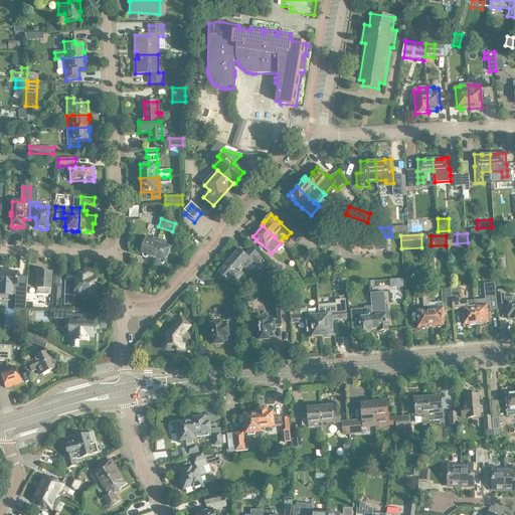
[(148,256),(154,259),(160,240),(154,238),(153,240),(146,238),(141,254),(143,254),(143,258),(146,259),(148,256)]
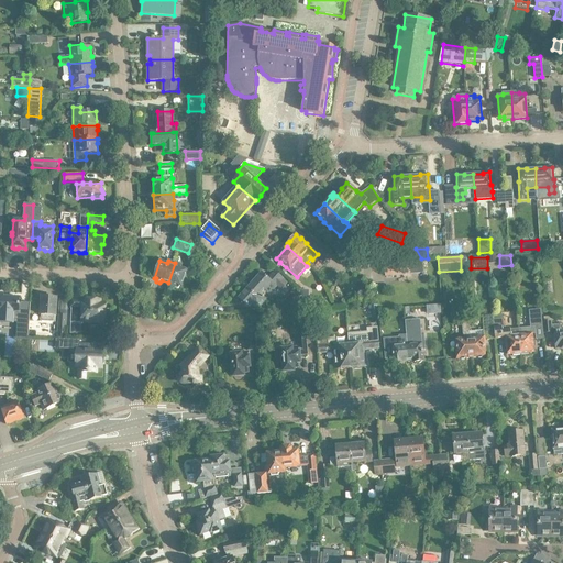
[(411,275),(410,262),(385,264),(386,277),(411,275)]
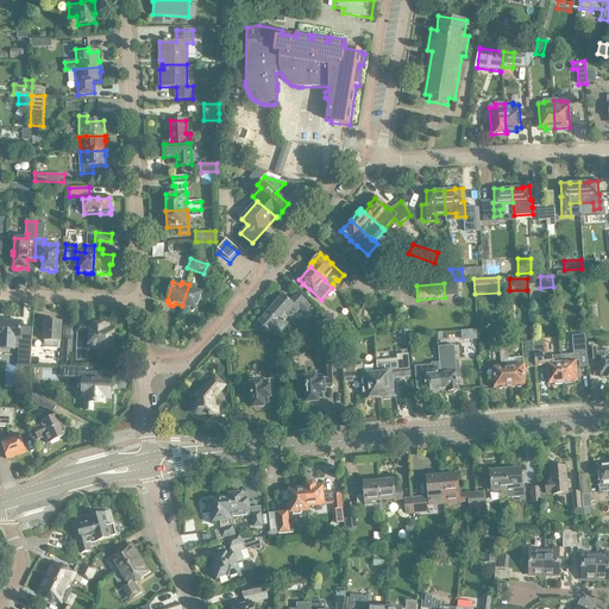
[(196,287),(189,284),(182,306),(188,308),(188,312),(193,313),(194,311),(196,312),(203,293),(195,290),(196,287)]
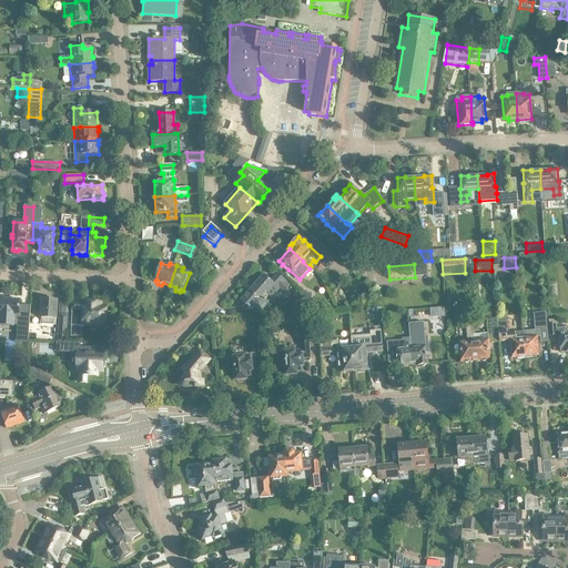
[(266,294),(274,285),(279,290),(280,290),(283,293),(290,286),(285,282),(286,282),(276,273),(272,279),(273,280),(272,282),(263,275),(249,292),(259,301),(261,298),(267,304),(269,303),(265,301),(270,296),(266,294)]
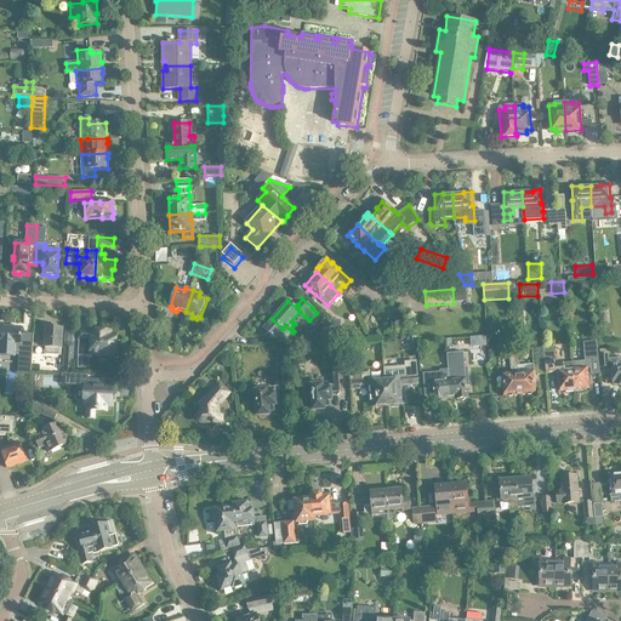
[(285,326),(283,329),(272,319),(263,329),(275,341),(278,337),(284,342),(292,332),(285,326)]
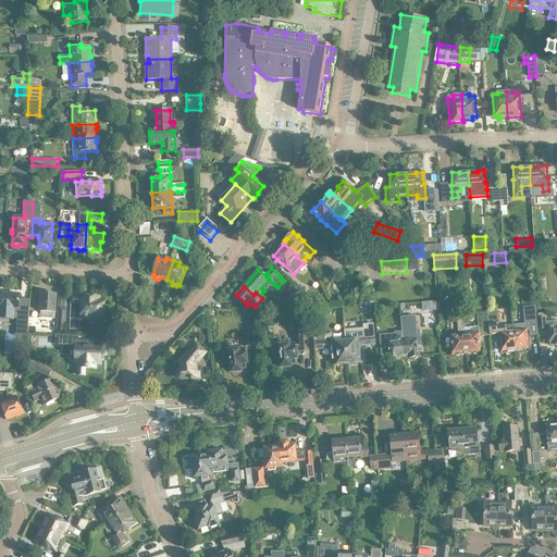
[(3,294),(3,292),(0,292),(0,308),(19,309),(19,319),(26,319),(27,299),(20,299),(20,295),(3,294)]
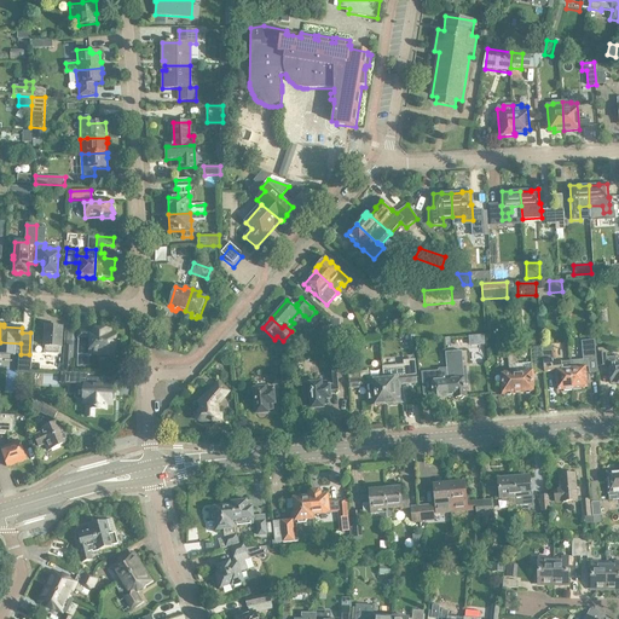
[(63,328),(46,327),(45,353),(61,354),(63,328)]
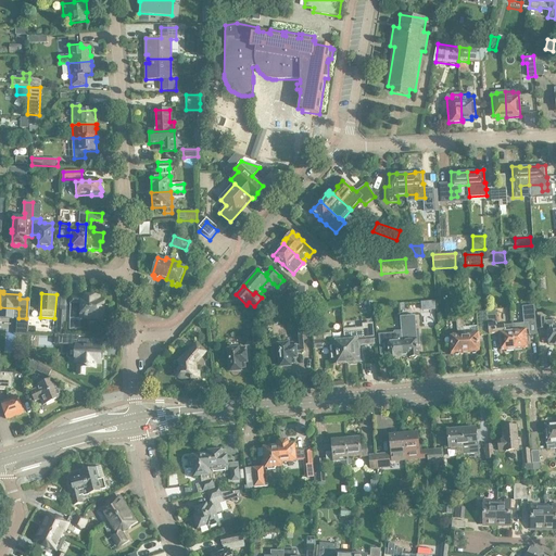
[(295,297),(294,303),(304,303),(304,293),(295,293),(295,297)]
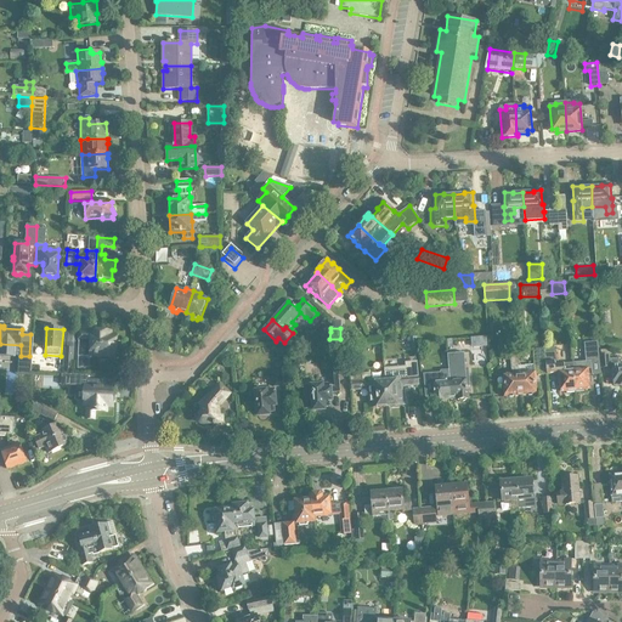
[(116,339),(116,337),(111,335),(111,333),(92,332),(92,334),(79,333),(78,340),(79,340),(78,357),(91,358),(91,356),(114,357),(116,349),(118,346),(118,341),(116,339)]
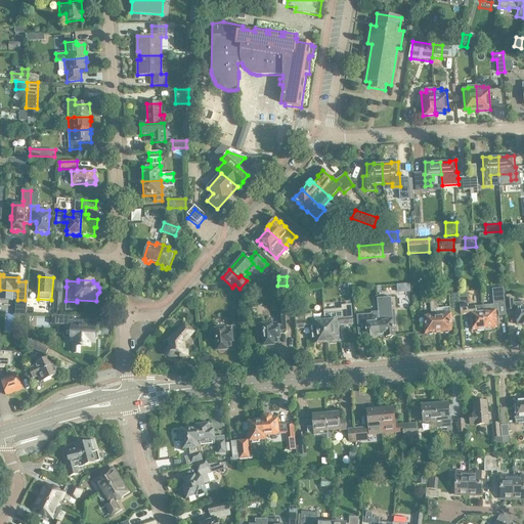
[(496,328),(495,311),(498,311),(498,316),(506,315),(504,289),(492,290),(494,305),(482,306),(484,331),(492,330),(491,329),(496,328)]
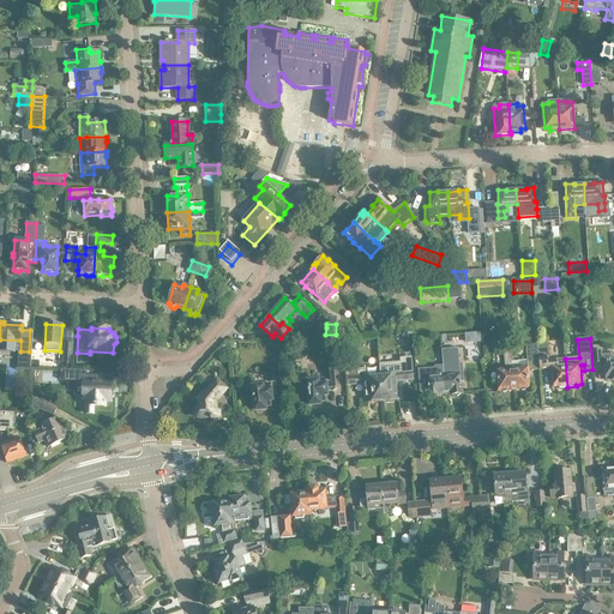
[(71,368),(73,344),(65,344),(62,368),(71,368)]
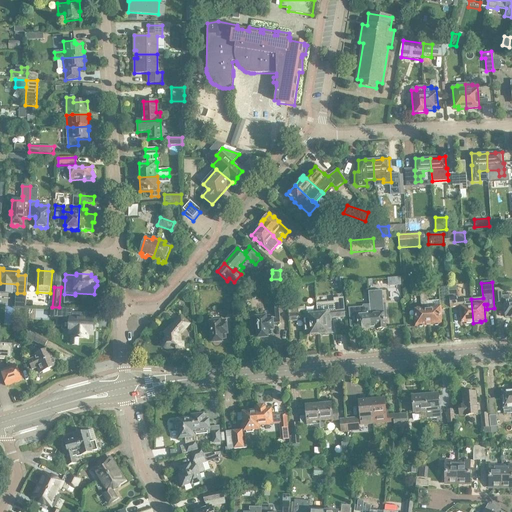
[(426,302),(428,325),(434,325),(435,326),(438,326),(439,324),(441,324),(440,307),(442,307),(443,310),(450,309),(450,308),(449,291),(448,287),(438,288),(439,301),(427,302),(426,302)]
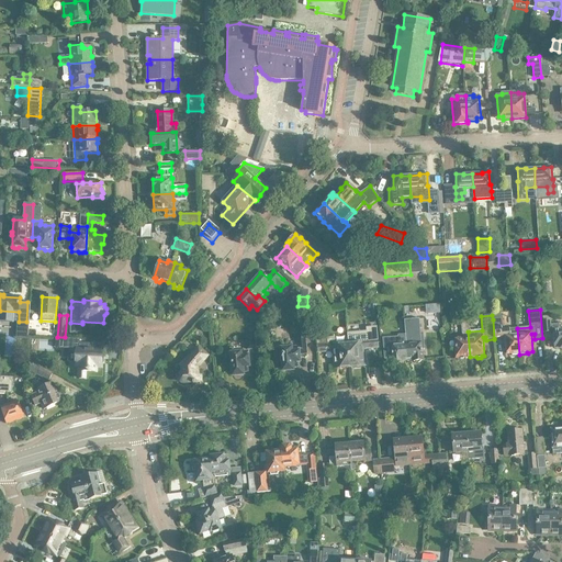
[(205,316),(199,325),(204,329),(210,324),(208,318),(205,316)]
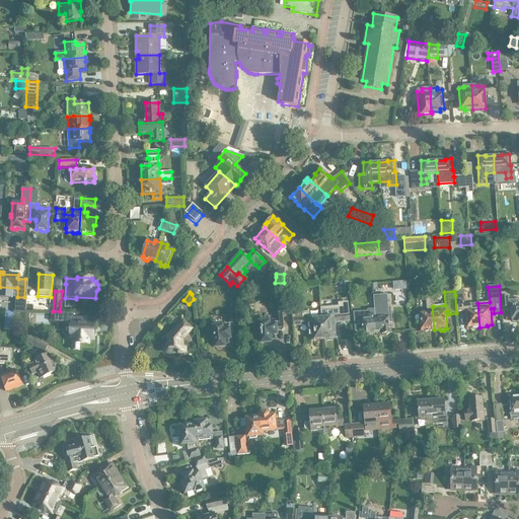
[(434,329),(432,306),(433,306),(432,293),(427,293),(428,310),(427,311),(427,313),(420,313),(421,330),(424,330),(425,331),(428,331),(429,330),(434,329)]
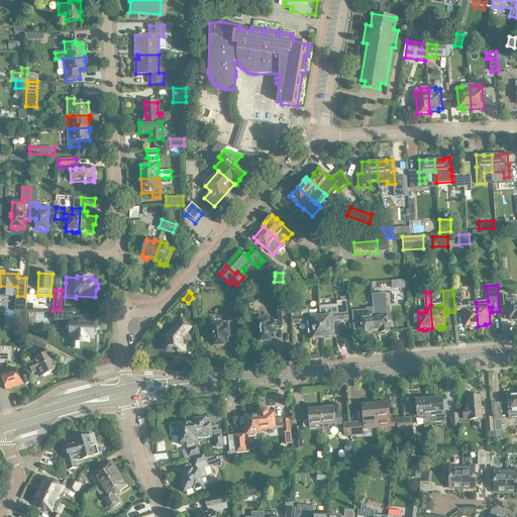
[(478,326),(476,302),(461,304),(460,293),(453,294),(454,311),(464,310),(466,326),(471,325),(471,327),(478,326)]
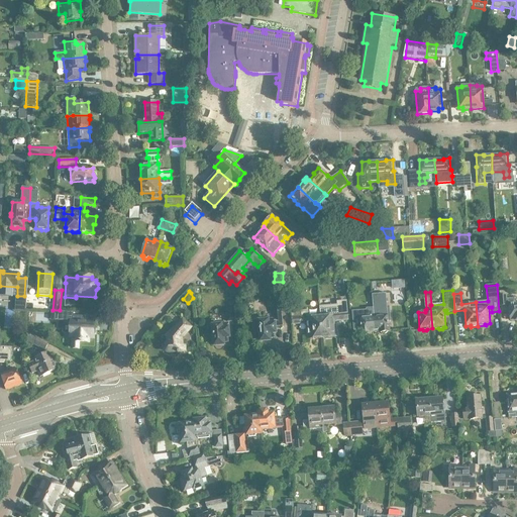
[(381,294),(372,295),(373,308),(375,331),(381,331),(381,333),(383,332),(383,333),(385,334),(388,332),(389,332),(389,321),(391,321),(389,306),(387,307),(386,294),(381,294)]
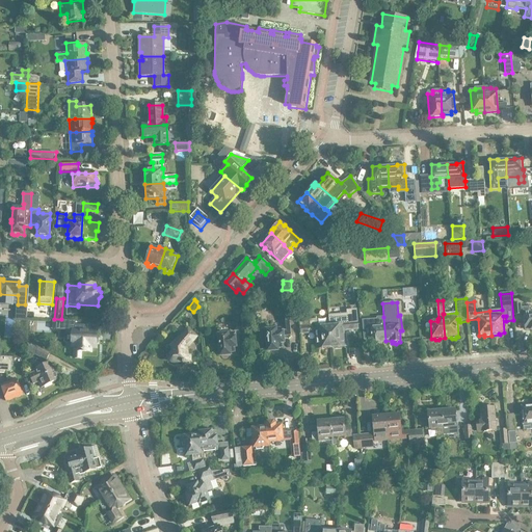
[(521,303),(513,304),(514,315),(522,315),(522,314),(524,314),(526,329),(530,328),(531,330),(531,329),(531,313),(529,313),(529,311),(531,311),(530,307),(524,308),(522,308),(521,303)]
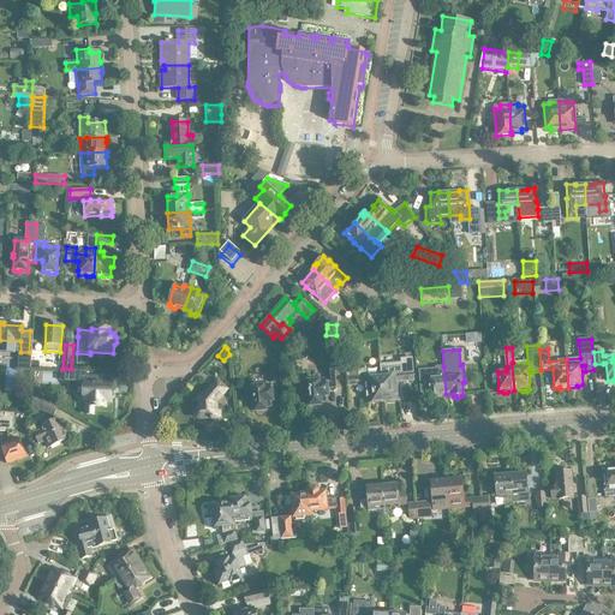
[(404,363),(380,365),(381,375),(381,377),(383,402),(400,401),(398,382),(413,381),(412,359),(404,359),(404,363)]
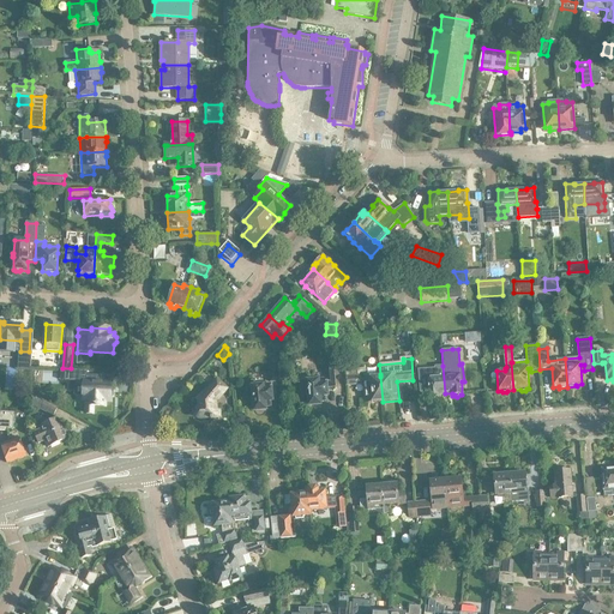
[(383,402),(380,377),(380,374),(377,374),(378,377),(375,377),(374,375),(366,375),(365,368),(353,369),(353,362),(347,363),(347,371),(345,371),(347,385),(365,384),(366,403),(383,402)]
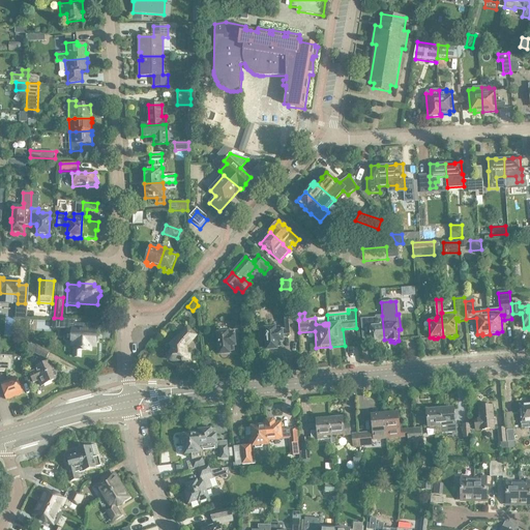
[(289,334),(288,314),(281,314),(282,327),(259,329),(261,348),(267,347),(267,348),(268,348),(268,350),(276,349),(275,347),(276,347),(276,346),(282,346),(281,342),(283,342),(283,334),(289,334)]
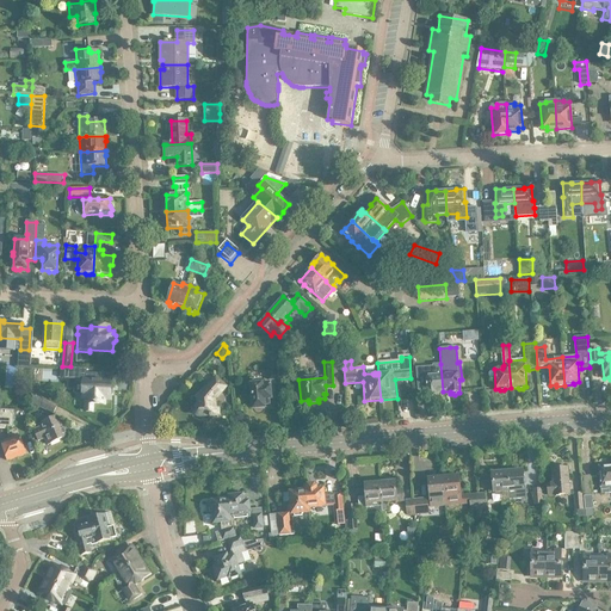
[(267,380),(277,380),(276,364),(266,365),(267,380)]
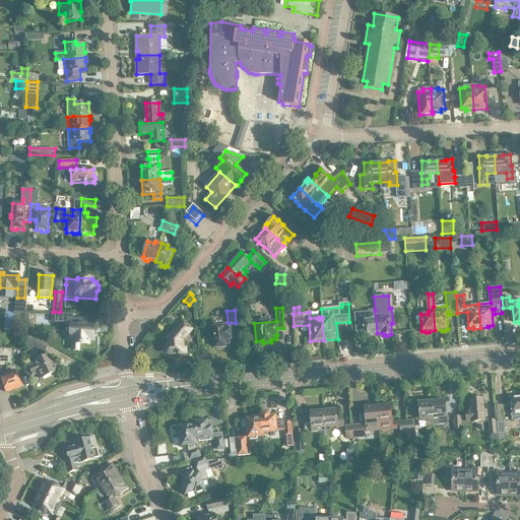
[(375,310),(369,310),(369,315),(373,314),(374,319),(362,319),(363,336),(365,336),(368,338),(370,336),(372,336),(372,334),(377,333),(375,310)]
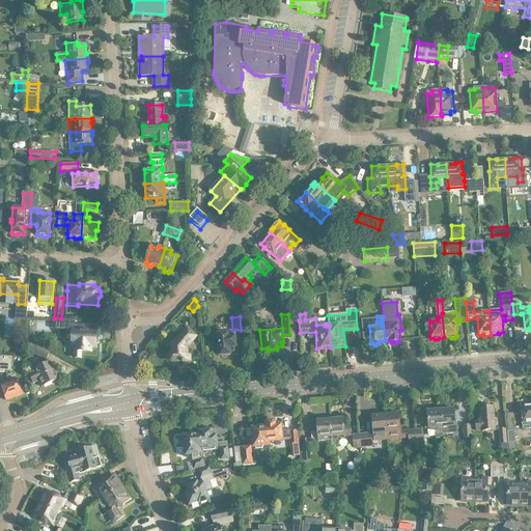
[(91,346),(96,347),(96,331),(88,330),(88,325),(72,324),(72,320),(60,320),(60,330),(73,330),(73,346),(75,346),(75,350),(79,351),(86,351),(90,351),(91,346)]
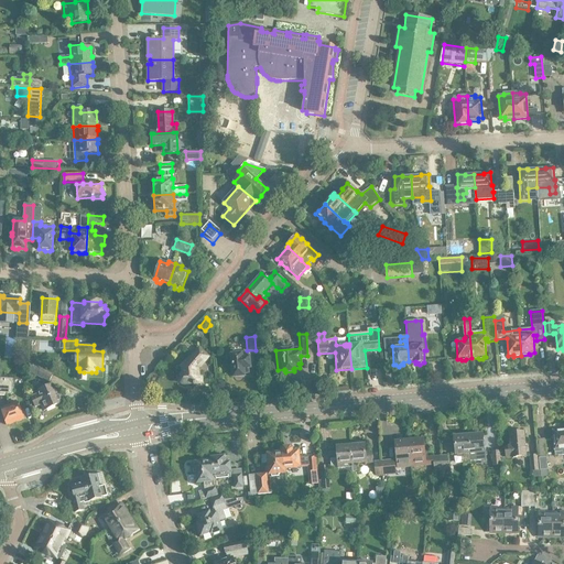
[(198,349),(194,355),(195,355),(191,360),(188,360),(187,362),(183,368),(184,375),(183,376),(182,376),(181,377),(180,378),(180,379),(180,380),(180,381),(180,382),(181,382),(181,383),(182,383),(183,384),(184,384),(203,382),(202,377),(199,377),(198,366),(201,366),(208,357),(198,349)]
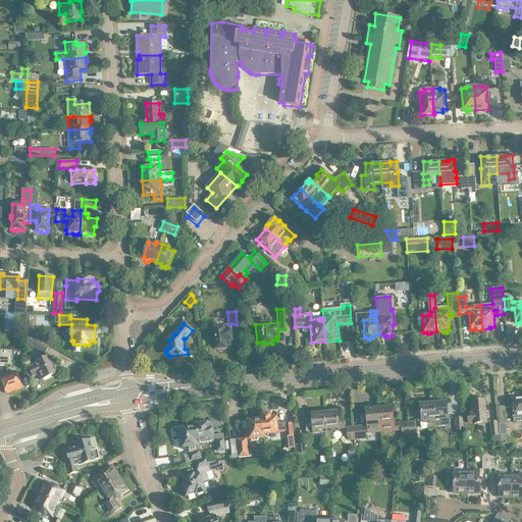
[(217,347),(217,350),(225,349),(225,347),(225,346),(230,345),(230,342),(231,342),(230,327),(214,328),(216,347),(217,347)]
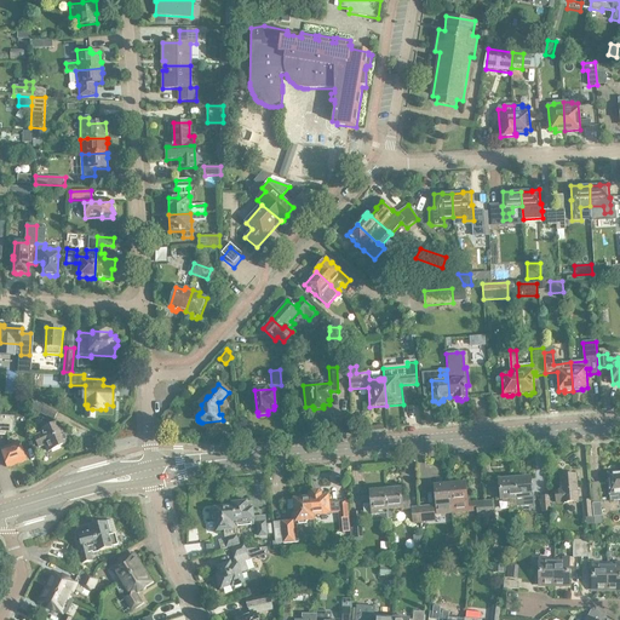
[(30,397),(27,406),(53,420),(58,412),(30,397)]
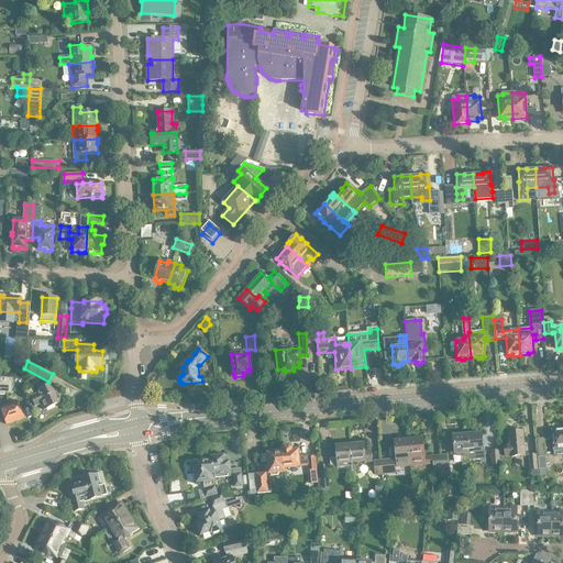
[(0,393),(12,394),(13,378),(0,377),(0,393)]
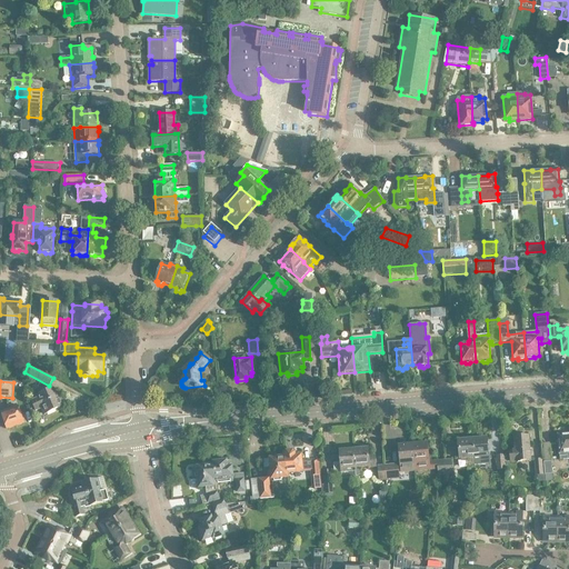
[(45,415),(65,406),(58,392),(53,395),(51,389),(37,396),(38,398),(31,400),(36,411),(42,408),(45,415)]
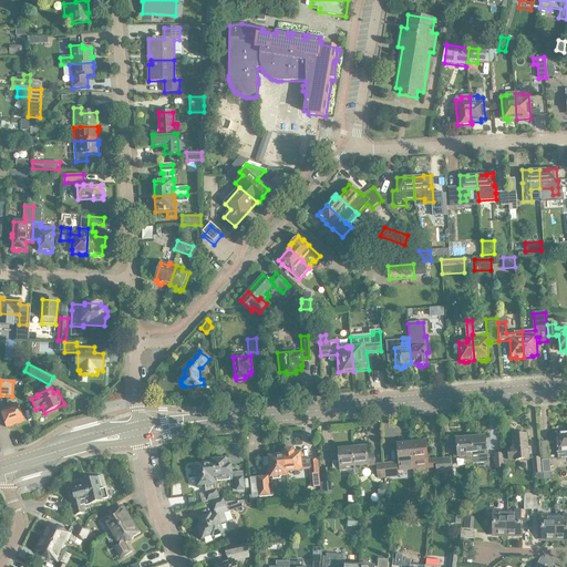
[(1,411),(7,428),(24,422),(18,404),(1,411)]
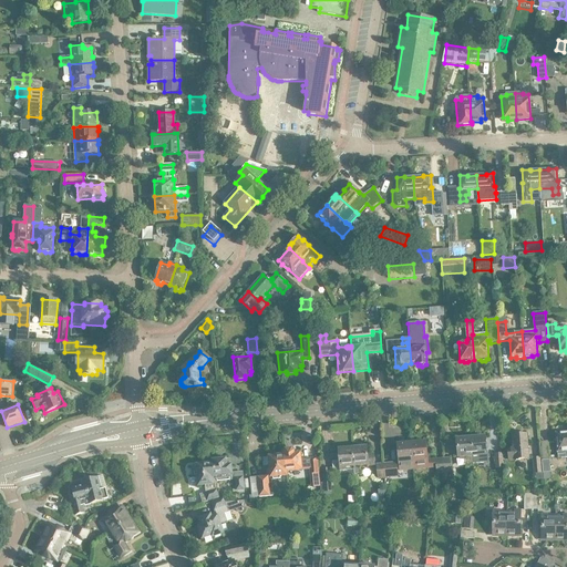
[(566,457),(566,432),(557,433),(557,437),(556,437),(558,459),(566,457)]
